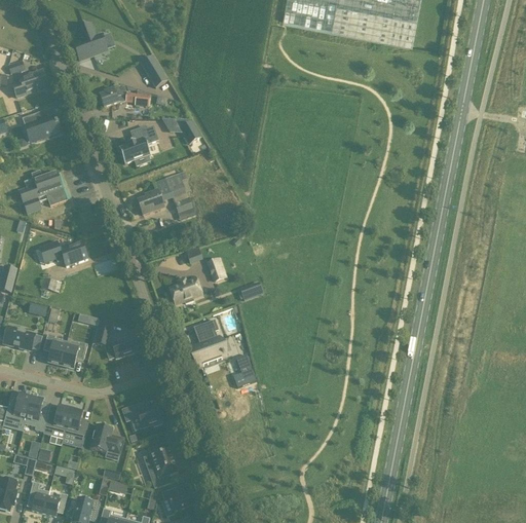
[(285,0),(282,19),(411,43),(418,0),(285,0)]
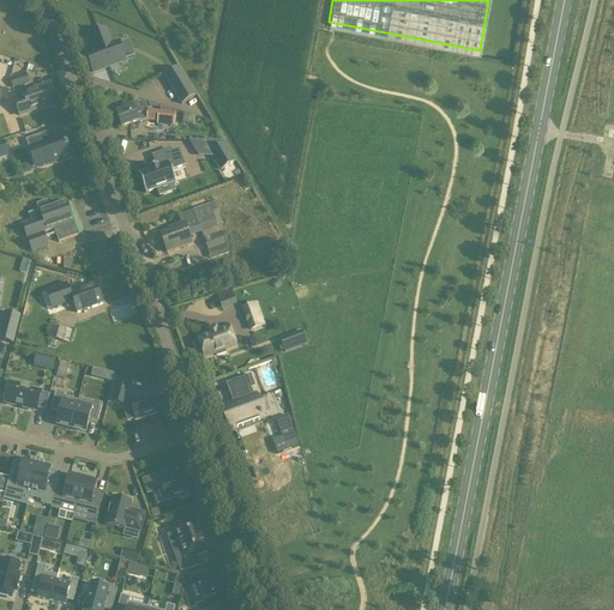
[(118,40),(110,42),(106,28),(89,34),(95,48),(86,52),(92,70),(125,58),(118,40)]
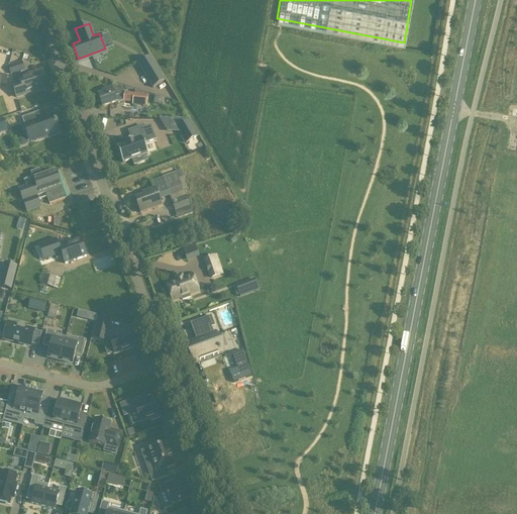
[(24,67),(21,60),(7,64),(10,72),(24,67)]
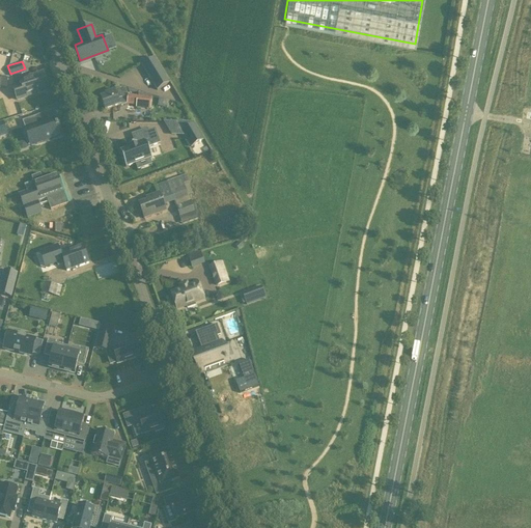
[(158,63),(146,70),(157,87),(168,81),(158,63)]
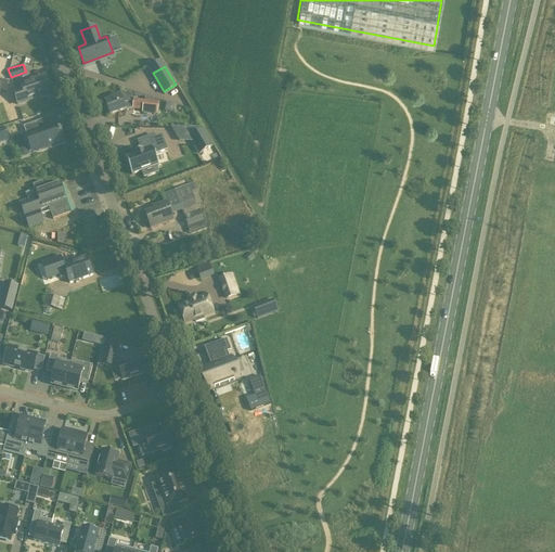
[(44,74),(20,81),(21,86),(12,88),(16,102),(26,99),(50,91),(44,74)]
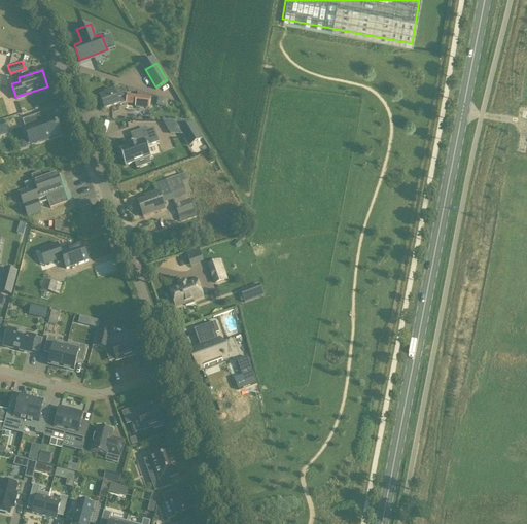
[(105,93),(100,95),(104,106),(118,102),(125,101),(136,102),(136,104),(149,105),(150,94),(137,89),(137,93),(127,92),(125,85),(120,84),(113,88),(104,91),(105,93)]
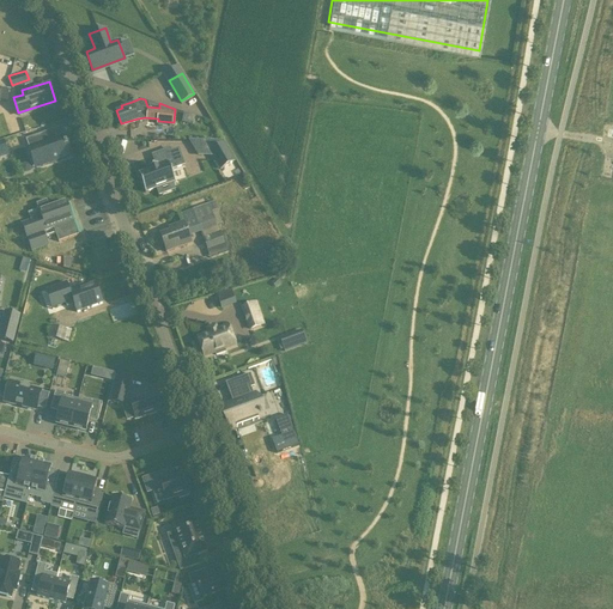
[(46,131),(25,136),(29,146),(32,156),(38,153),(42,163),(70,153),(64,134),(48,139),(46,131)]
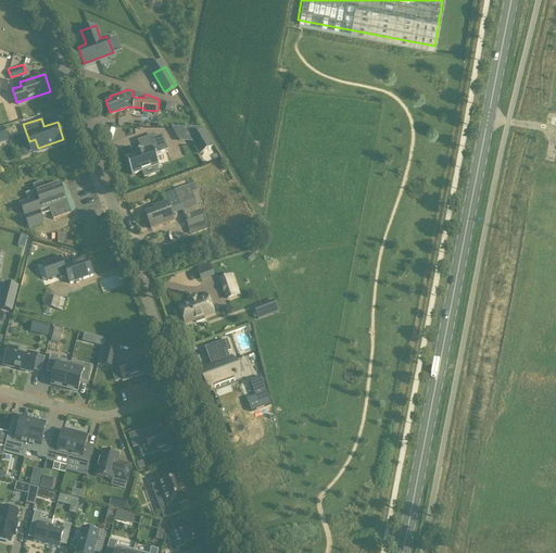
[(212,145),(200,126),(185,125),(200,151),(212,145)]
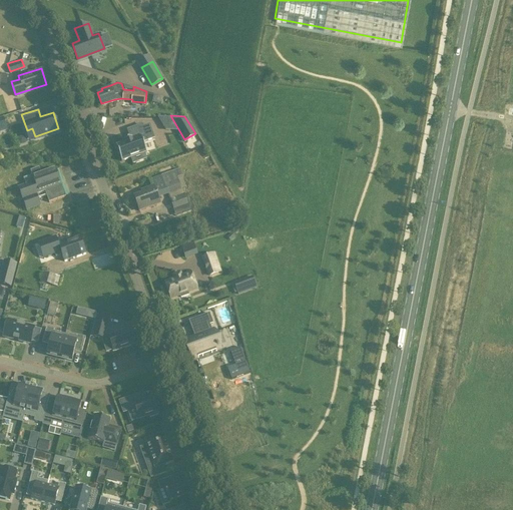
[(143,125),(142,122),(127,128),(130,137),(124,139),(125,140),(116,144),(121,159),(146,150),(142,140),(154,136),(149,122),(143,125)]
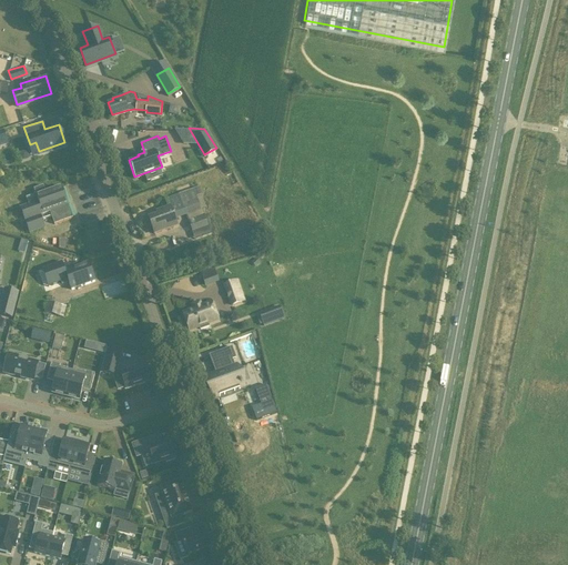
[(28,202),(19,204),(29,231),(43,226),(41,219),(51,214),(53,222),(62,219),(71,217),(72,215),(71,213),(67,203),(60,184),(57,185),(46,190),(43,183),(33,187),(36,192),(26,195),(28,202)]
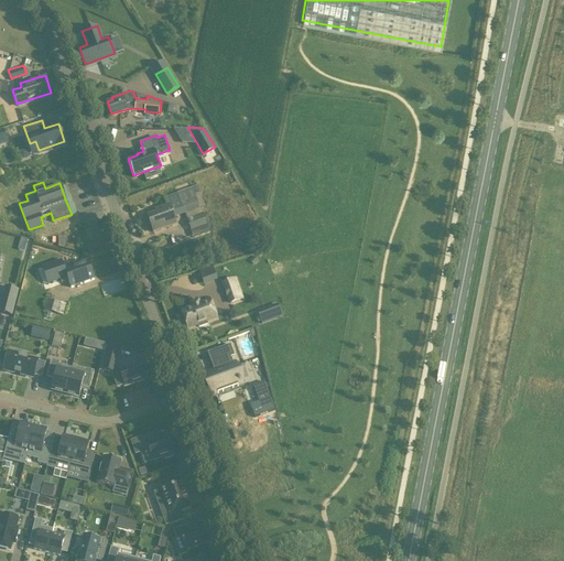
[(197,185),(167,195),(173,214),(185,209),(191,228),(206,223),(201,206),(199,206),(195,193),(199,192),(197,185)]
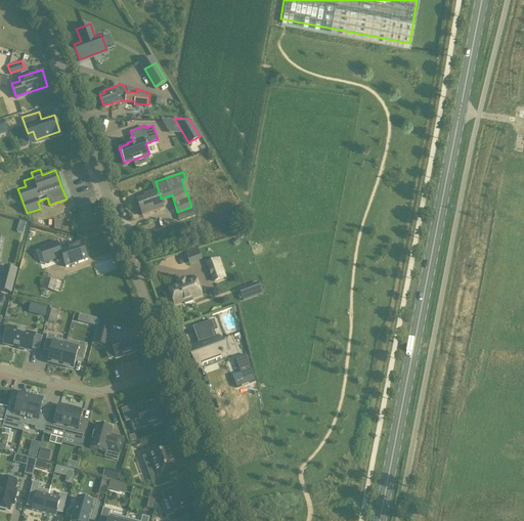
[(148,191),(149,194),(137,199),(142,213),(164,206),(157,188),(148,191)]
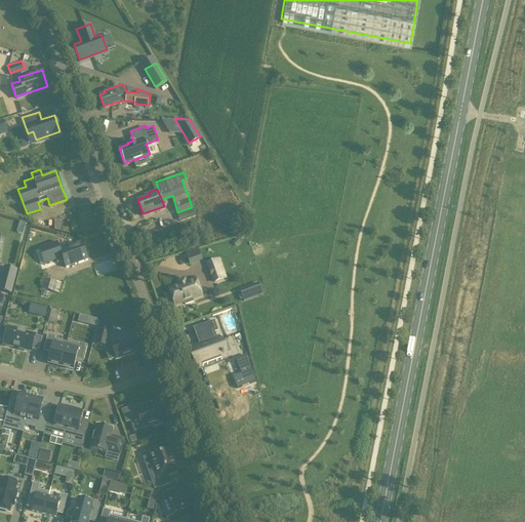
[(201,228),(193,230),(196,239),(204,236),(201,228)]
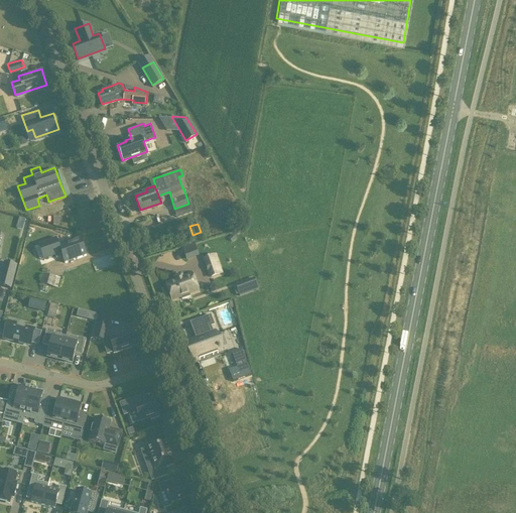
[(56,236),(41,241),(46,257),(55,254),(56,256),(62,254),(66,261),(67,260),(86,253),(80,236),(59,244),(56,236)]
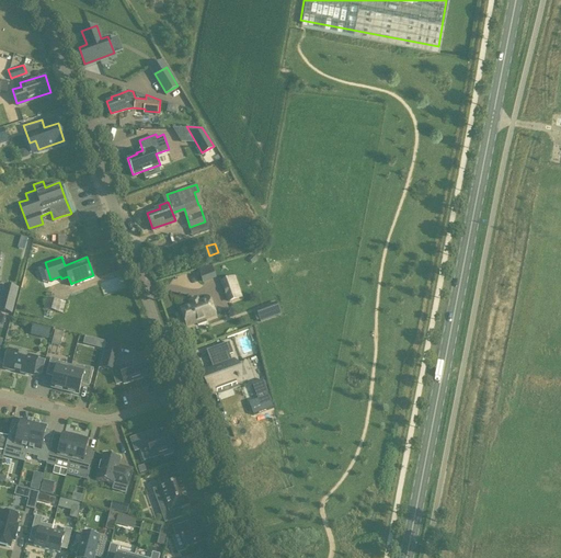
[(204,265),(198,268),(203,281),(208,279),(204,265)]
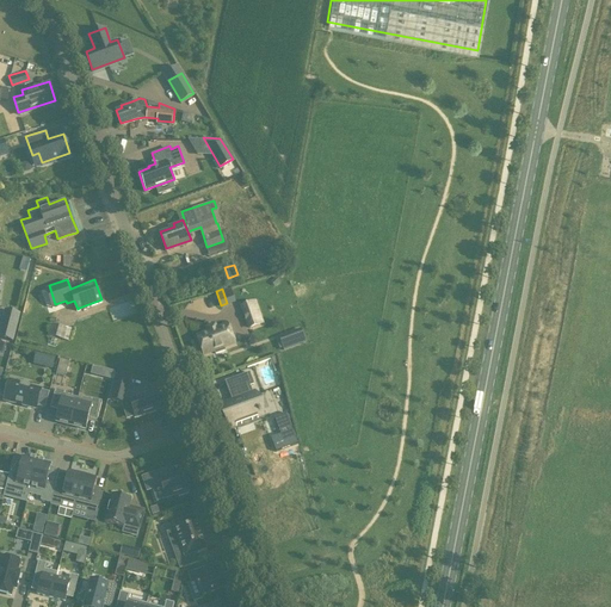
[(240,304),(248,327),(264,320),(257,297),(240,304)]
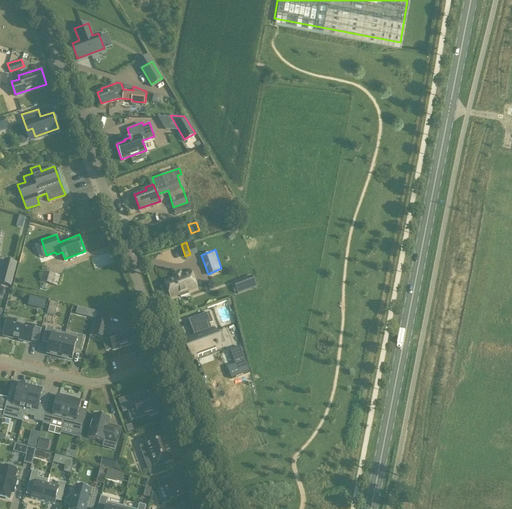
[(0,274),(0,281),(10,284),(16,261),(4,258),(0,274)]
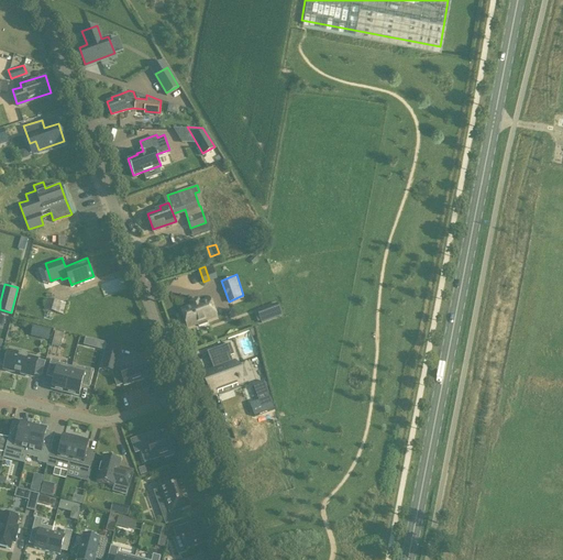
[(48,295),(46,307),(65,310),(67,299),(48,295)]
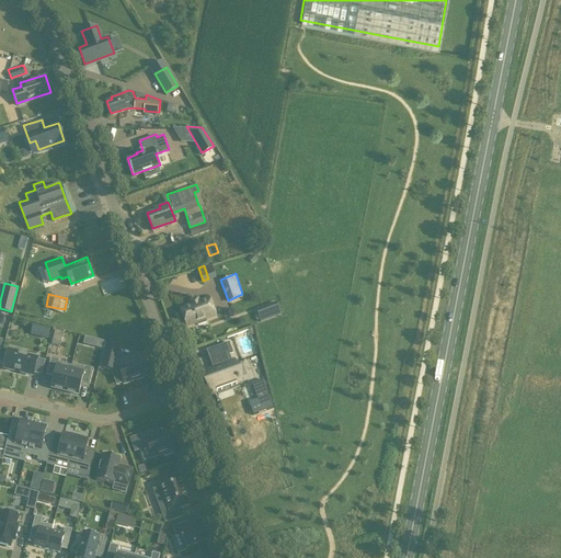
[(191,303),(189,304),(181,307),(186,323),(196,320),(197,322),(206,320),(205,317),(215,314),(208,296),(198,300),(197,297),(190,299),(191,303)]
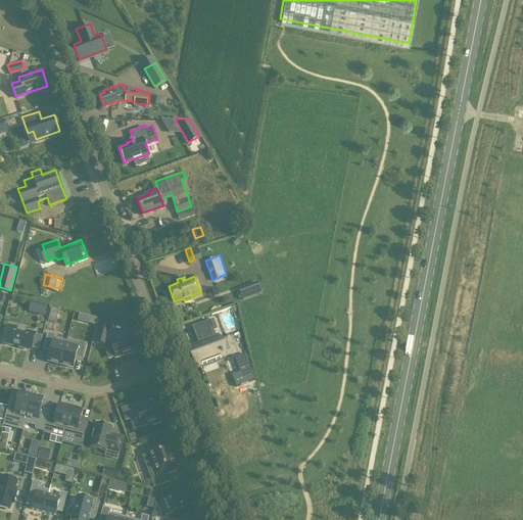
[(239,286),(243,297),(260,290),(256,280),(239,286)]
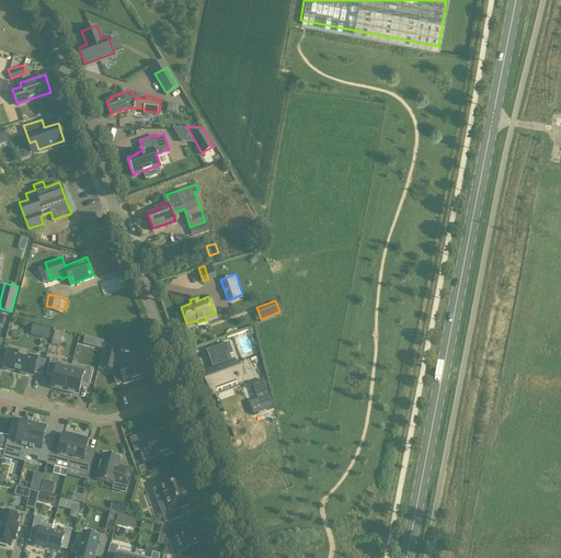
[(48,337),(50,327),(43,325),(39,334),(48,337)]
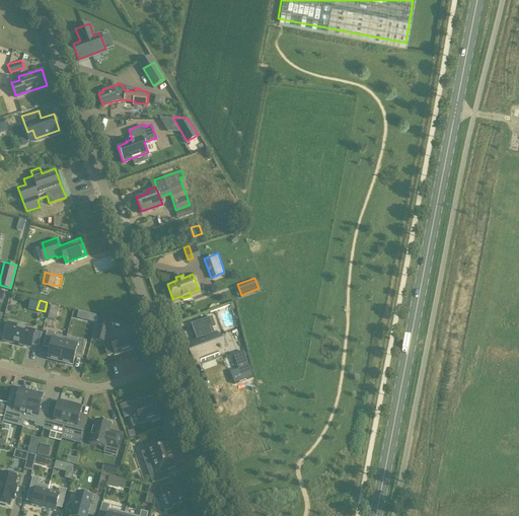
[(50,306),(48,316),(55,318),(57,308),(50,306)]
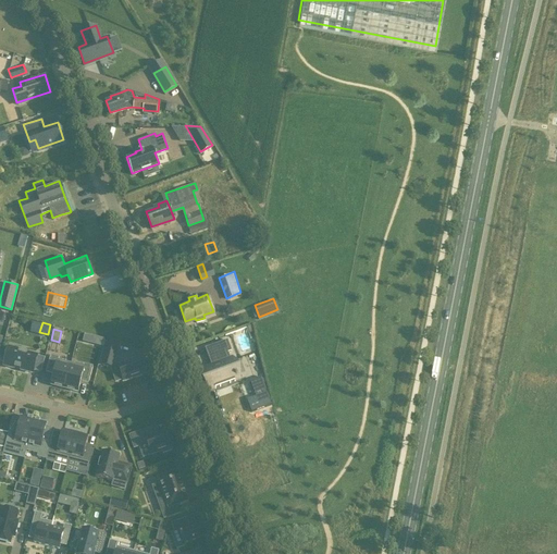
[(227,337),(219,341),(219,342),(208,345),(214,362),(202,367),(210,386),(238,376),(232,356),(230,357),(226,349),(231,348),(226,339),(227,339),(227,337)]
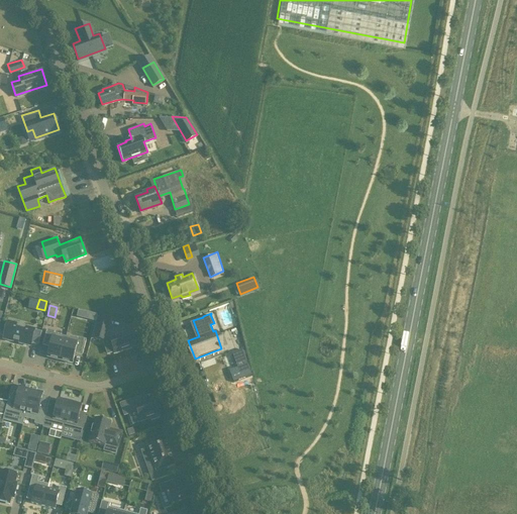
[(104,339),(109,318),(98,315),(92,336),(104,339)]
